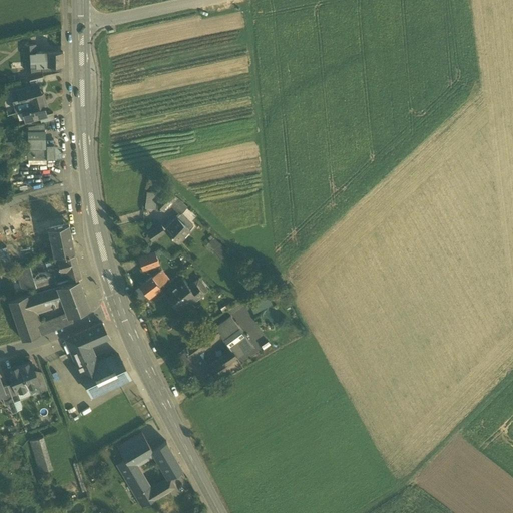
[(36,45),(25,46),(25,54),(26,54),(36,53),(36,52),(36,45)]
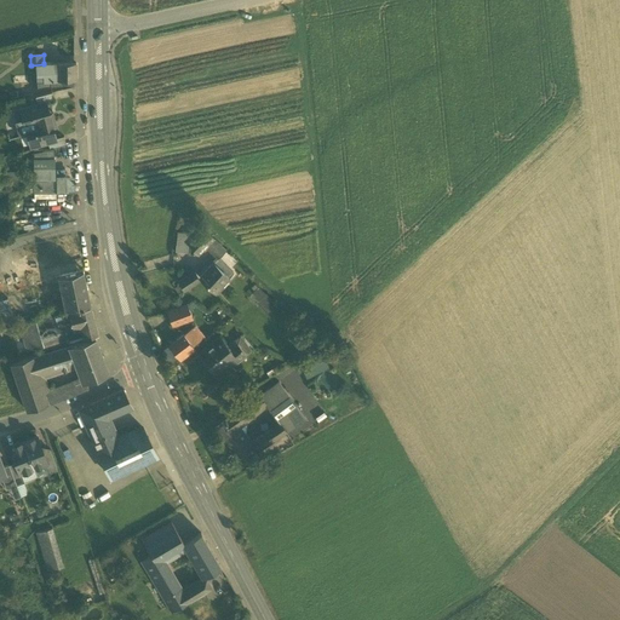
[(75,63),(58,63),(58,73),(58,80),(76,79),(75,63)]
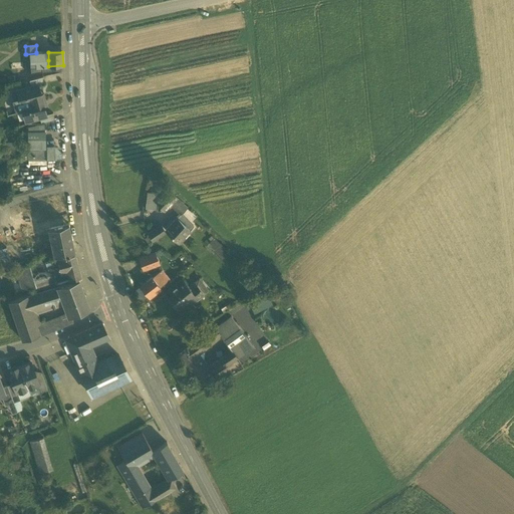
[(36,53),(26,54),(27,71),(40,70),(40,66),(40,60),(36,60),(36,53)]
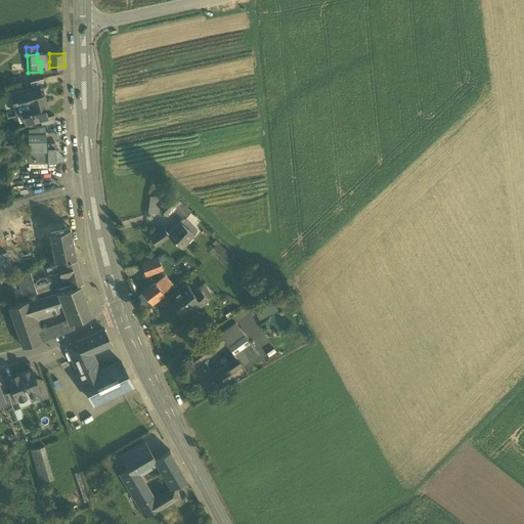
[(44,78),(30,82),(32,88),(40,86),(40,87),(46,85),(44,78)]
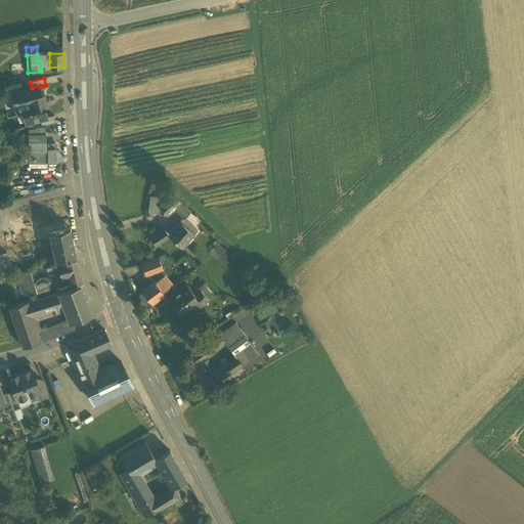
[(32,88),(16,92),(19,102),(29,100),(31,102),(32,104),(44,101),(40,87),(40,86),(32,88)]
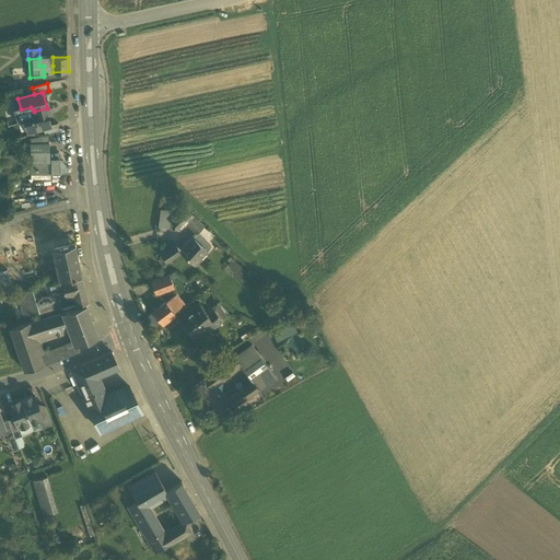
[(47,108),(34,112),(34,116),(33,118),(24,120),(27,131),(43,128),(51,126),(50,125),(47,108)]
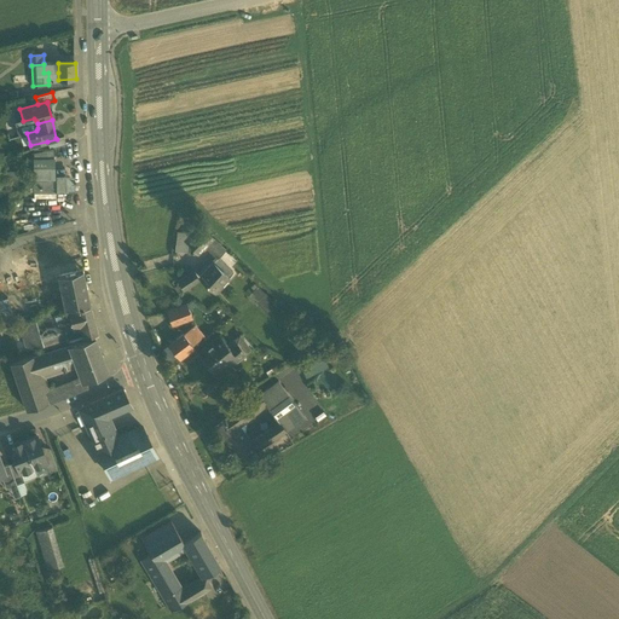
[(57,139),(47,142),(50,149),(53,148),(65,144),(64,136),(56,138),(57,139)]
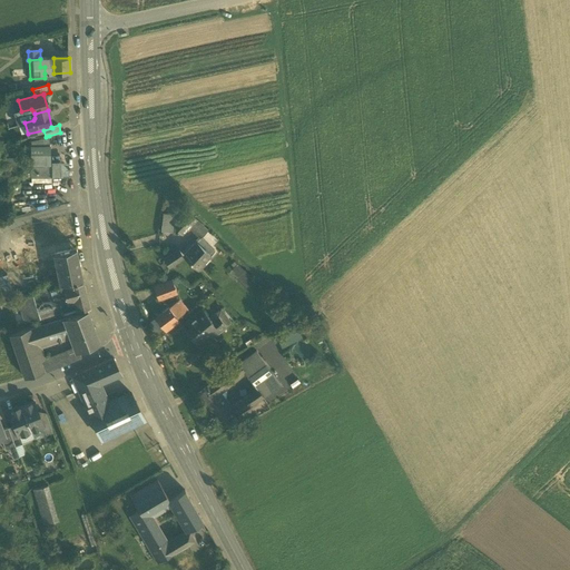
[(46,137),(31,137),(31,155),(50,154),(49,136),(46,137)]
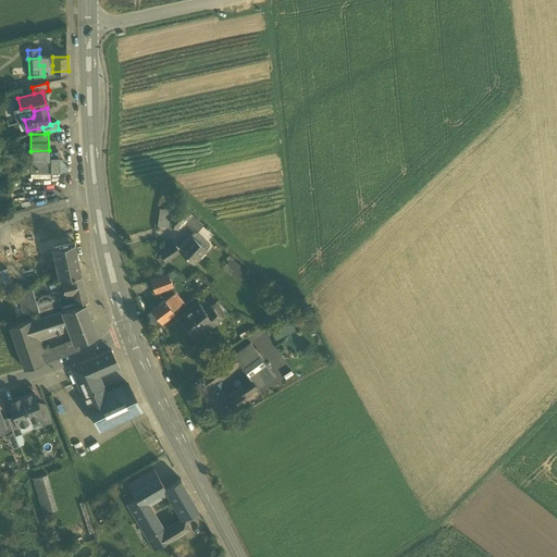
[(49,150),(31,151),(31,161),(36,161),(48,160),(49,160),(49,150)]
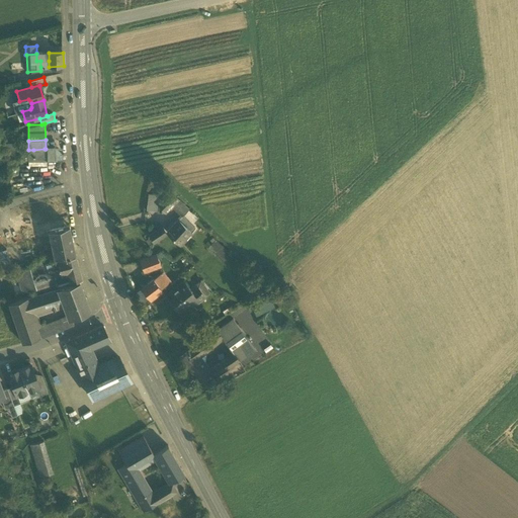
[(63,160),(63,146),(48,146),(48,160),(63,160)]
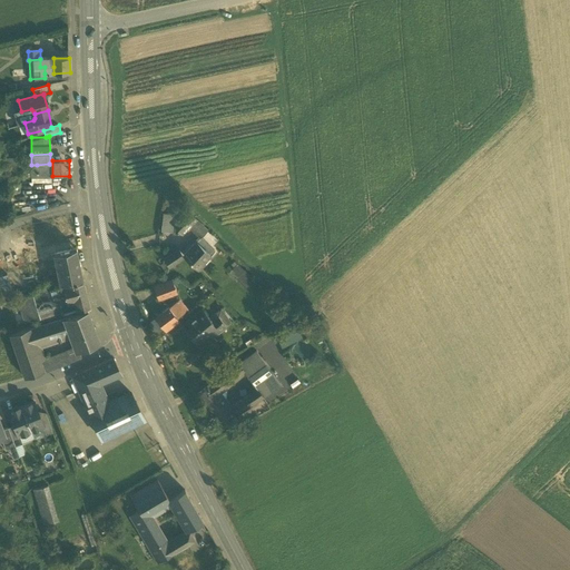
[(17,164),(6,165),(6,176),(18,176),(17,164)]
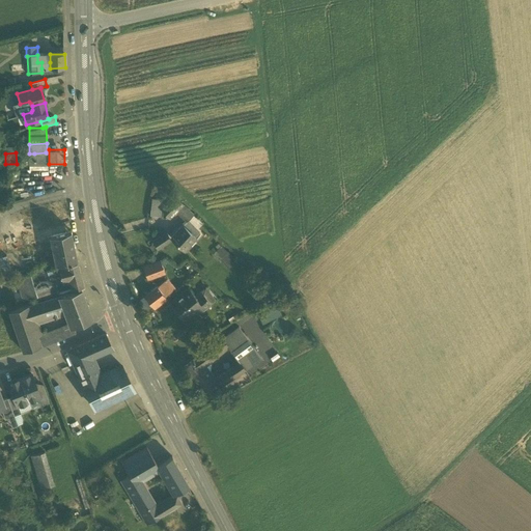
[(46,164),(46,152),(34,154),(34,164),(46,164)]
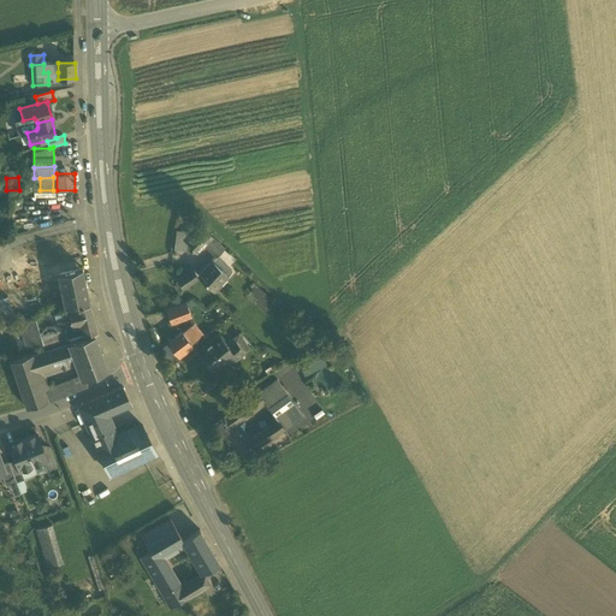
[(203,227),(187,243),(196,253),(206,243),(212,237),(213,236),(203,227)]
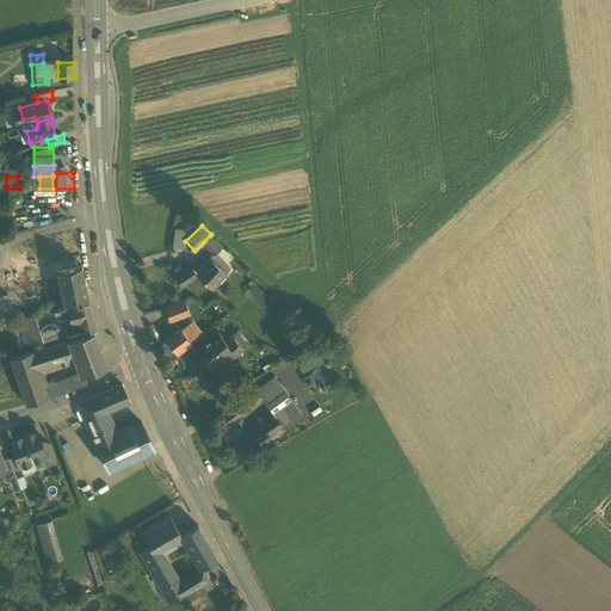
[(222,247),(210,235),(204,241),(215,253),(216,254),(222,247)]
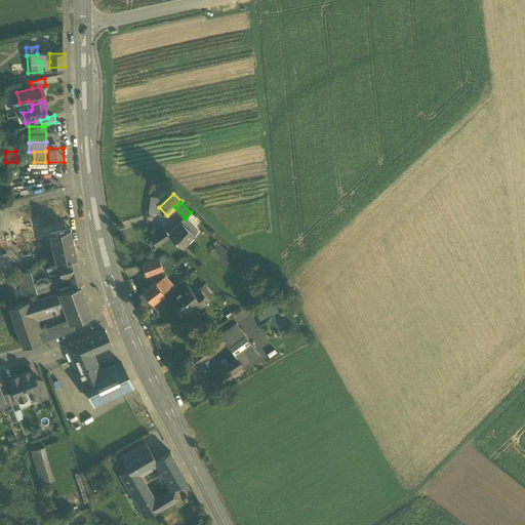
[(186,218),(185,217),(180,221),(183,224),(194,235),(198,230),(186,218)]
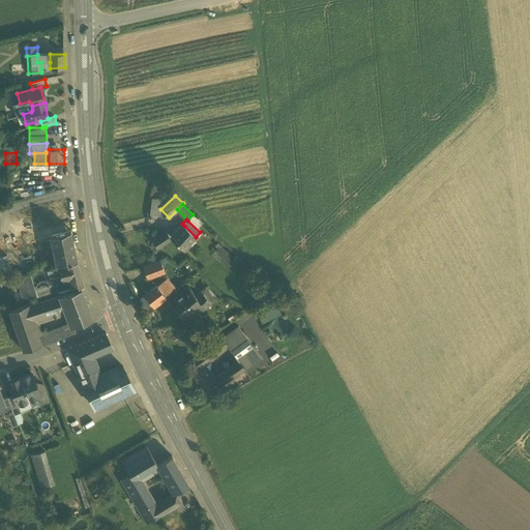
[(182,224),(171,236),(172,238),(184,226),(182,224)]
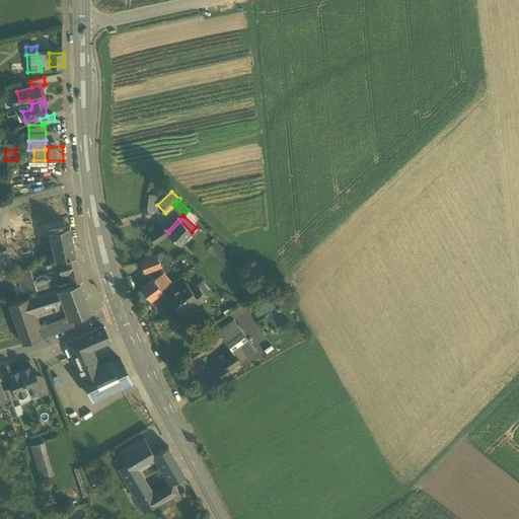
[(180,221),(168,233),(179,243),(192,232),(180,221)]
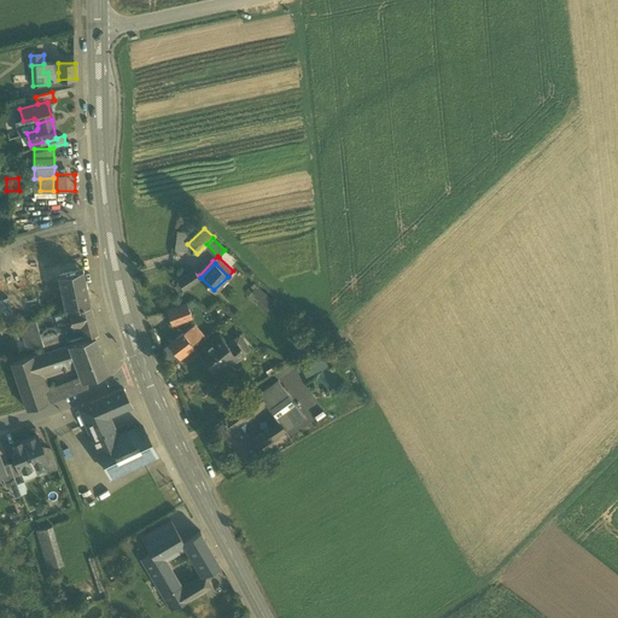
[(83,268),(58,274),(62,289),(65,302),(66,307),(89,302),(83,268)]
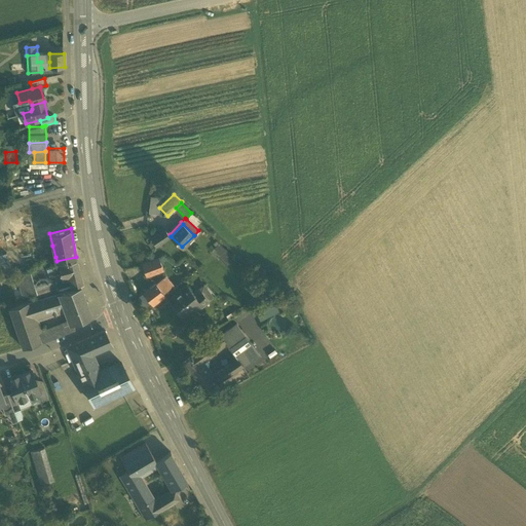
[(162,230),(152,238),(157,246),(167,237),(162,230)]
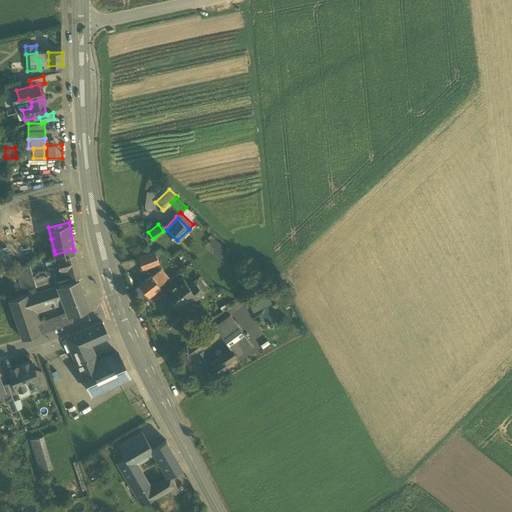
[(212,236),(207,242),(223,256),(228,250),(212,236)]
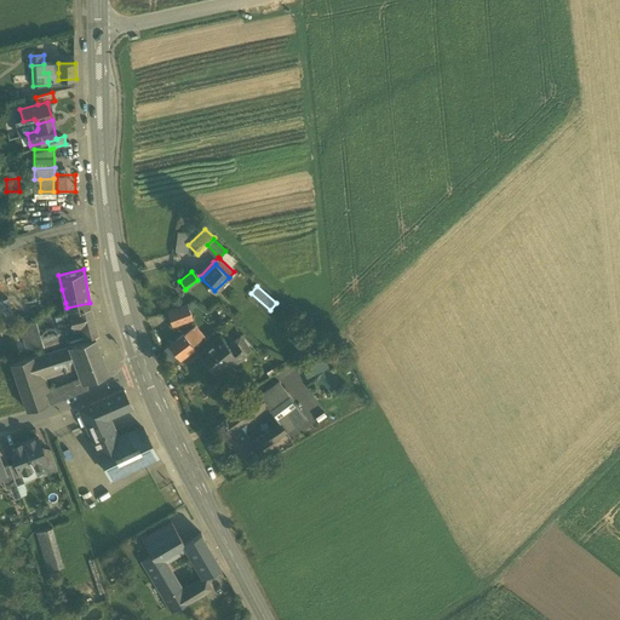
[(188,304),(167,311),(171,322),(184,316),(187,321),(193,317),(188,304)]
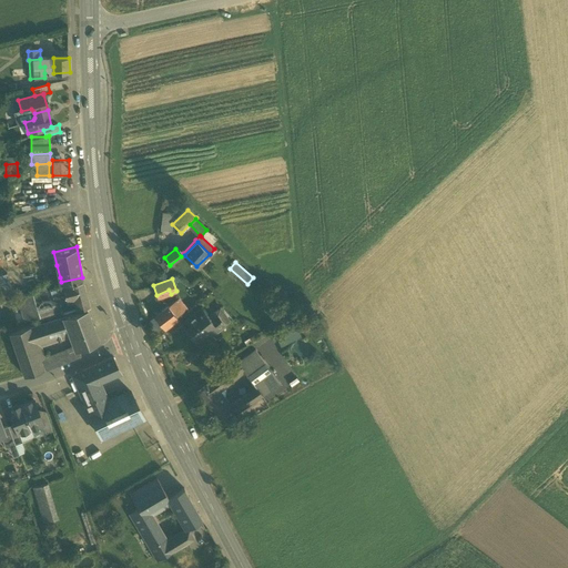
[(83,281),(56,288),(60,304),(74,300),(77,310),(89,306),(88,297),(83,281)]
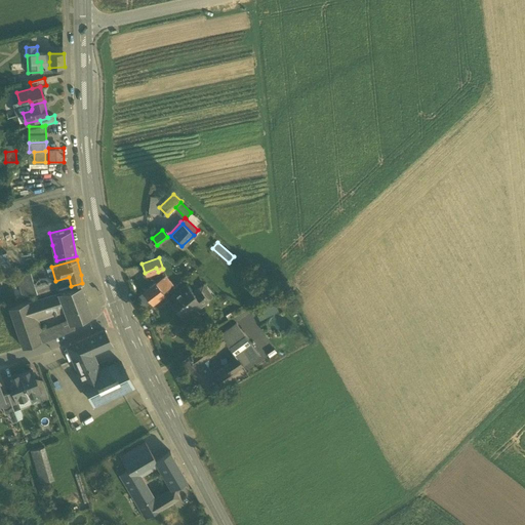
[(43,267),(15,277),(23,297),(36,292),(37,296),(57,290),(55,281),(51,267),(44,268),(43,267)]
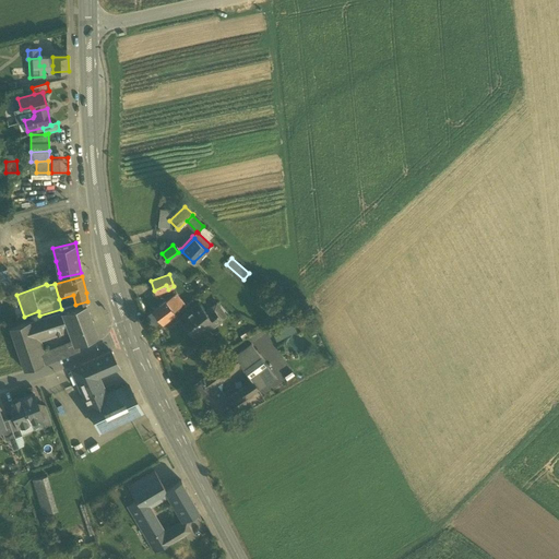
[(175,294),(153,311),(161,322),(180,307),(175,300),(178,297),(175,294)]
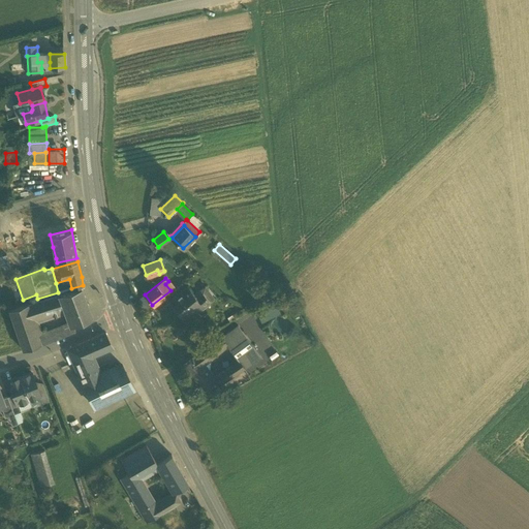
[(81,287),(61,294),(72,322),(73,324),(93,317),(81,287)]
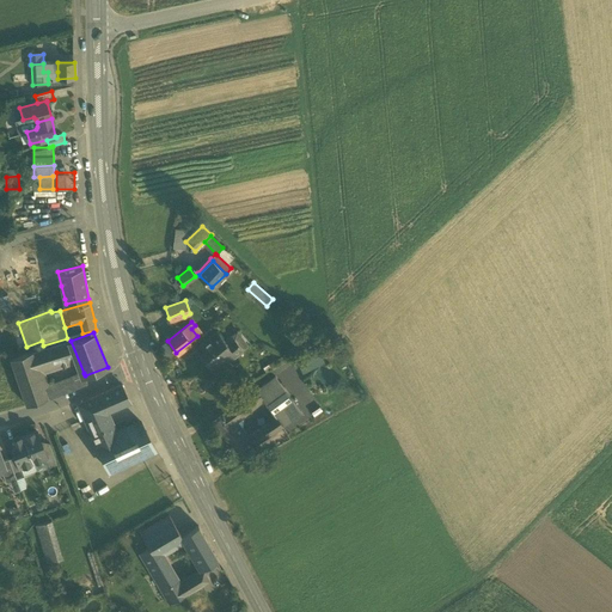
[(218,332),(196,348),(214,372),(224,365),(243,350),(234,340),(227,344),(218,332)]
